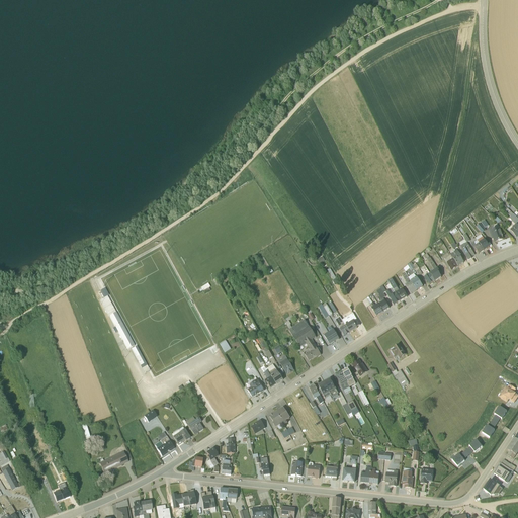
[(517,213),(516,211),(515,213),(514,212),(513,212),(509,208),(508,209),(517,219),(517,213)]
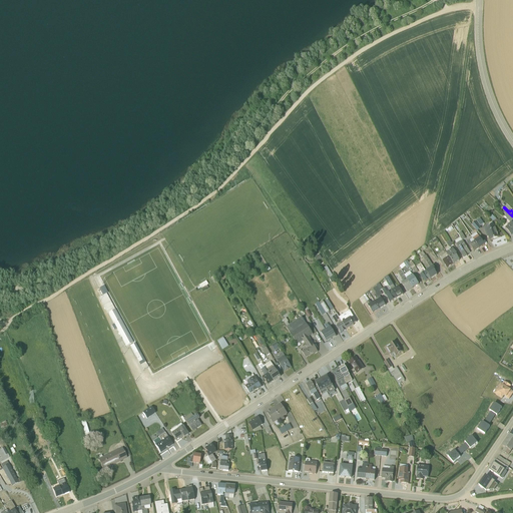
[(512,216),(503,207),(502,207),(500,209),(506,215),(505,216),(510,223),(505,227),(511,235),(512,234),(512,216)]
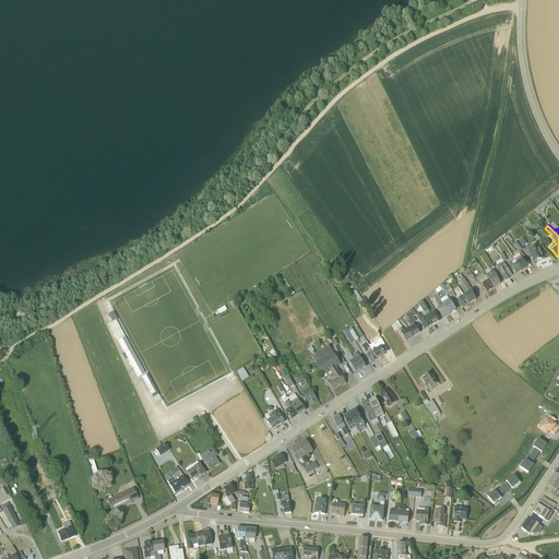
[(514,245),(520,252),(524,249),(522,247),(527,244),(523,237),(519,240),(514,245)]
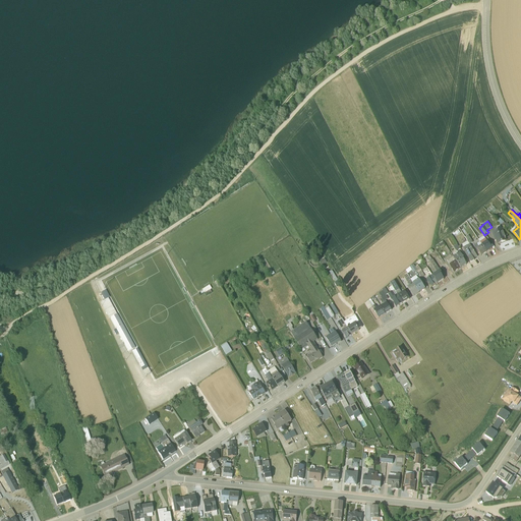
[(500,226),(497,227),(498,230),(490,232),(495,241),(496,240),(497,244),(507,241),(502,228),(501,228),(500,226)]
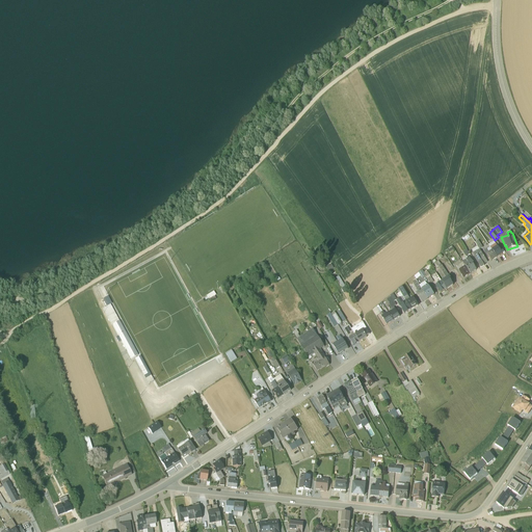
[(497,258),(502,255),(497,246),(494,241),(488,245),(497,258)]
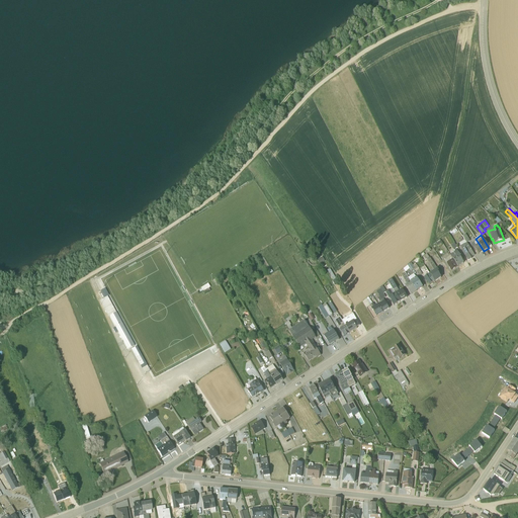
[(475,256),(464,240),(459,243),(461,246),(460,247),(462,250),(461,250),(468,260),(475,256)]
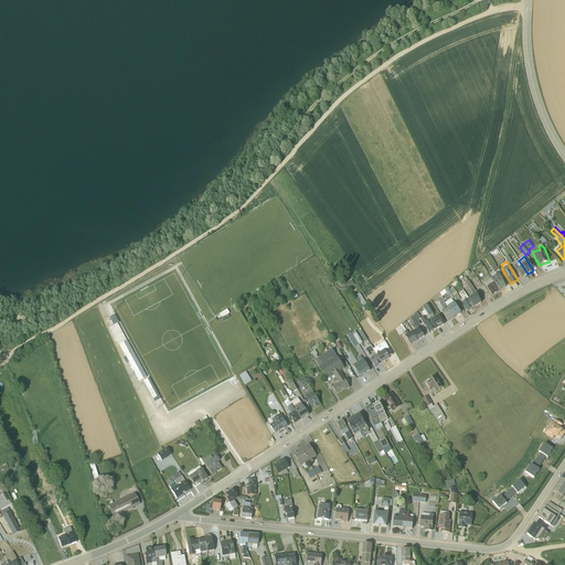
[(499,270),(496,265),(491,267),(494,272),(491,274),(493,276),(491,278),(499,291),(505,287),(503,283),(504,283),(498,272),(496,273),(499,270)]
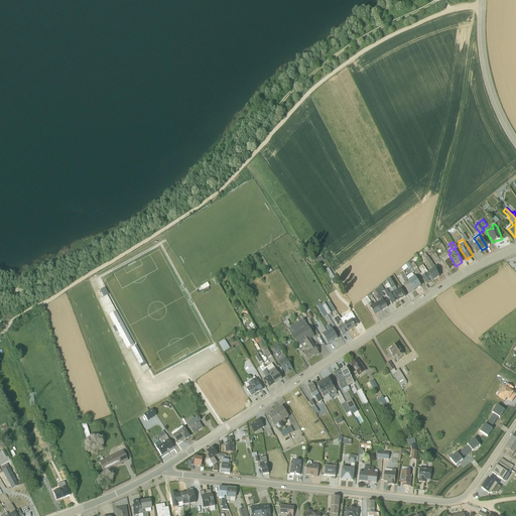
[(472,242),(470,243),(471,246),(474,251),(474,250),(477,254),(482,250),(477,242),(474,244),(472,242)]
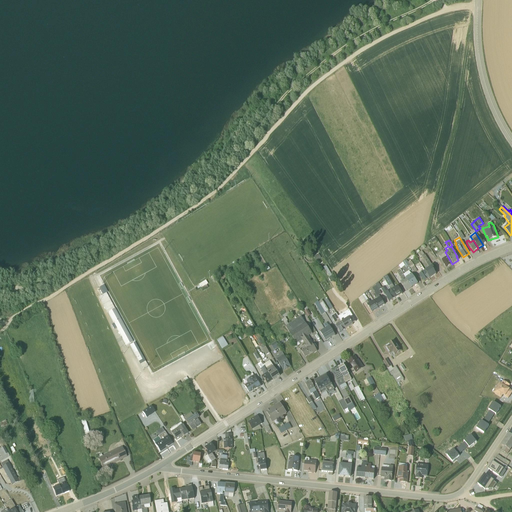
[(434,271),(435,270),(425,255),(424,255),(422,251),(418,254),(420,258),(422,257),(429,267),(425,270),(430,279),(436,274),(434,271)]
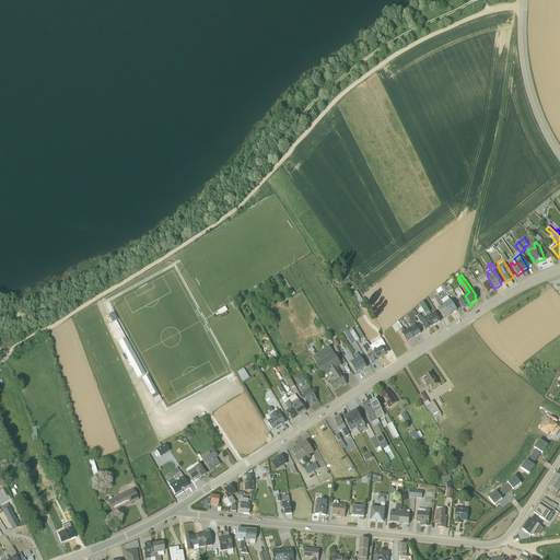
[(494,289),(487,277),(480,280),(483,284),(482,284),(488,293),(494,289)]
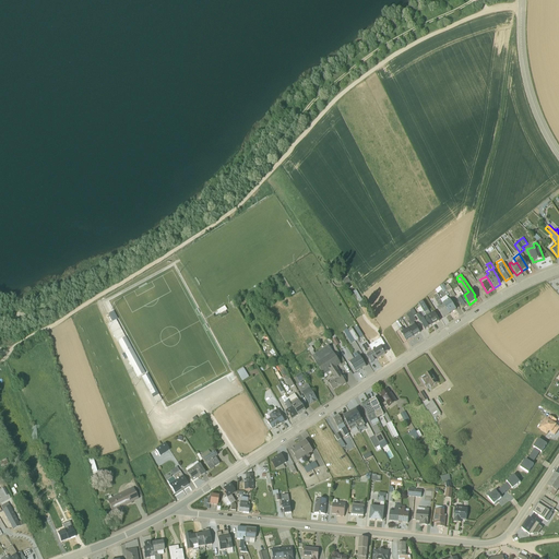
[(455,296),(448,285),(445,286),(452,298),(455,296)]
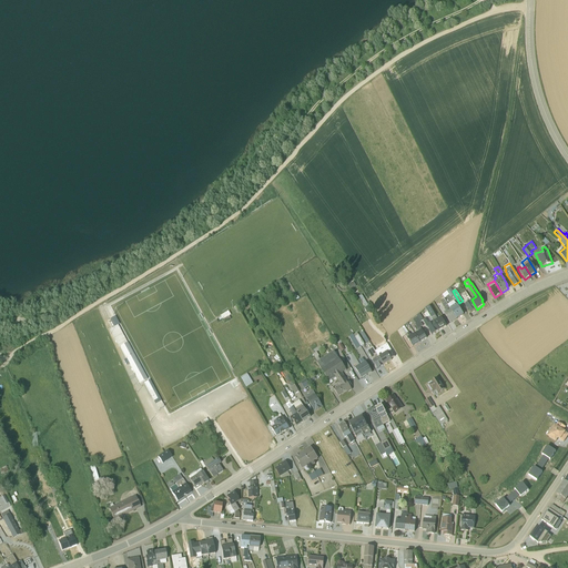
[(468,310),(470,313),(477,310),(472,300),(465,292),(464,293),(460,295),(466,303),(464,305),(467,310),(468,310)]
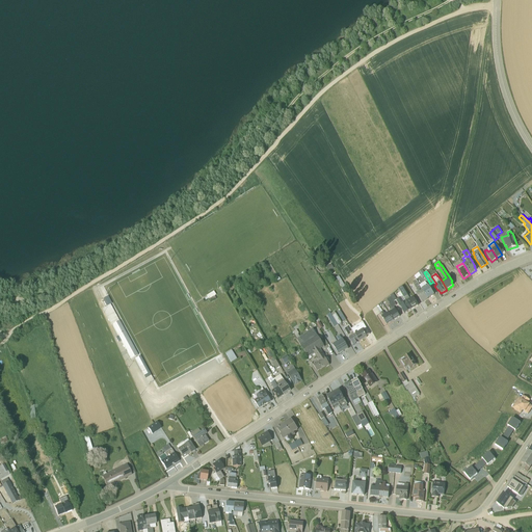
[(416,293),(422,303),(428,299),(415,278),(413,281),(415,283),(413,284),(414,285),(413,285),(414,287),(415,287),(416,289),(417,289),(419,291),(416,293)]
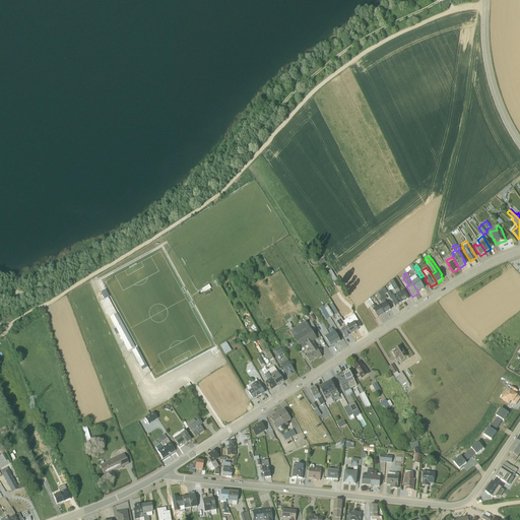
[(425,288),(415,275),(409,278),(418,293),(425,288)]
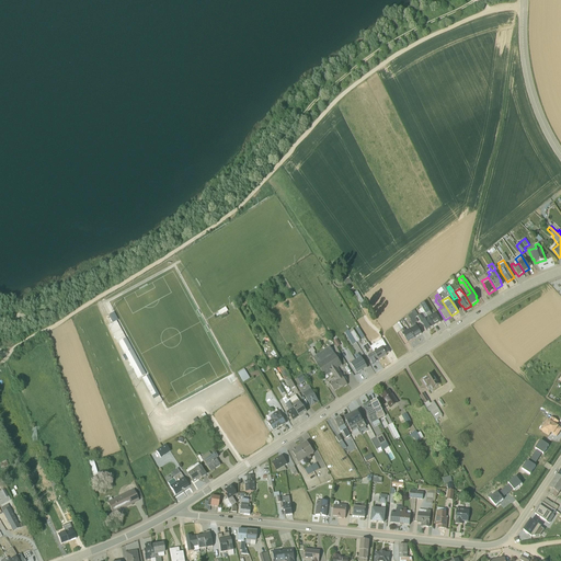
[(433,327),(441,322),(436,313),(435,313),(432,316),(424,302),(420,305),(422,308),(433,327)]
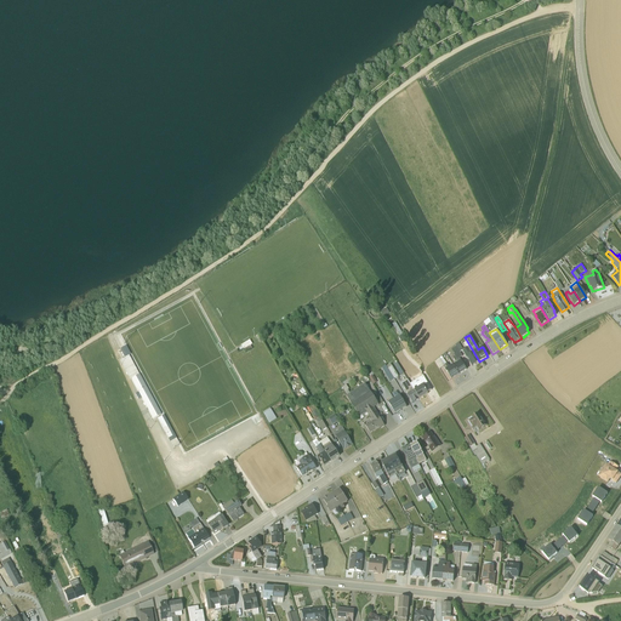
[(250,341),(243,345),(245,352),(254,348),(250,341)]
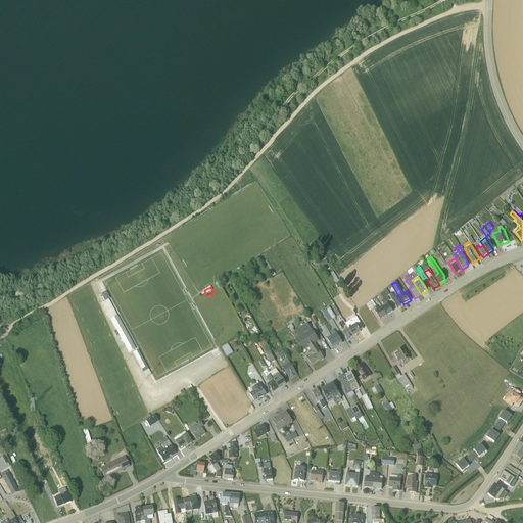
[(392,293),(389,295),(397,308),(403,304),(393,287),(391,288),(390,289),(392,293)]
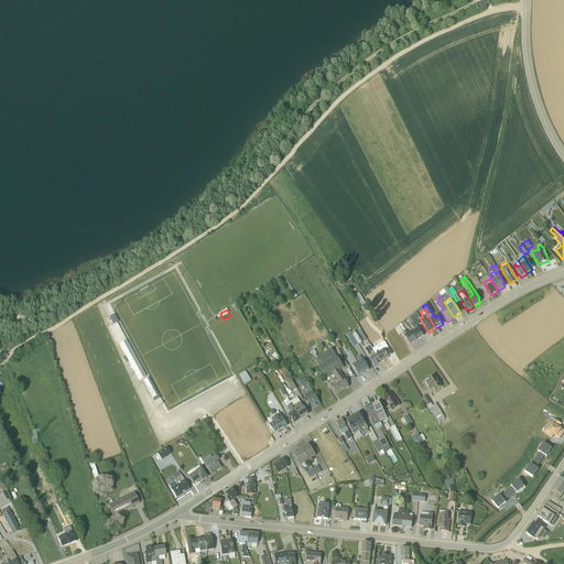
[(420,324),(418,320),(413,314),(408,318),(414,331),(412,332),(416,340),(423,336),(416,325),(420,324)]
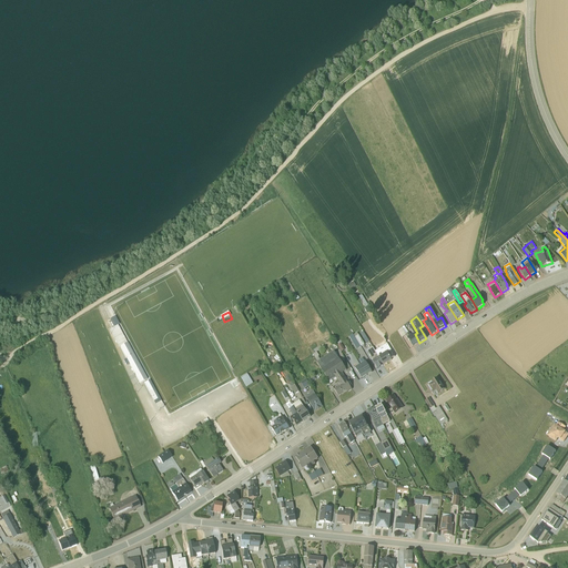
[(404,326),(398,332),(402,337),(405,335),(413,347),(419,343),(415,334),(412,336),(409,333),(408,333),(404,326)]
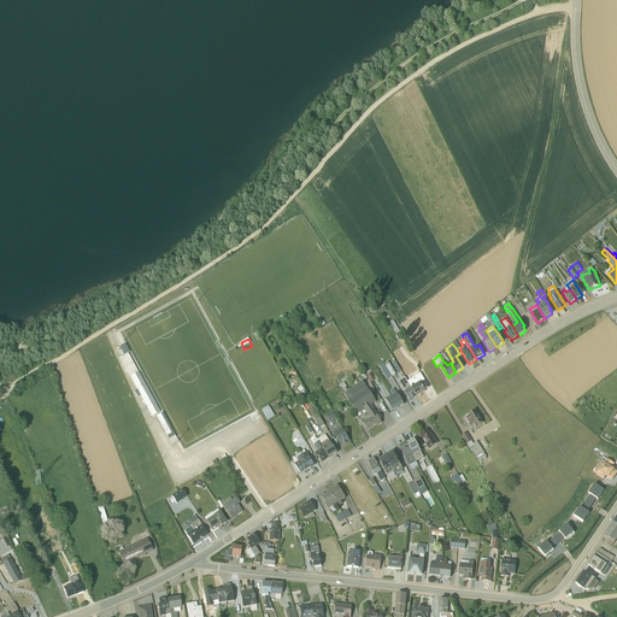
[(395,375),(388,362),(383,364),(392,377),(395,375)]
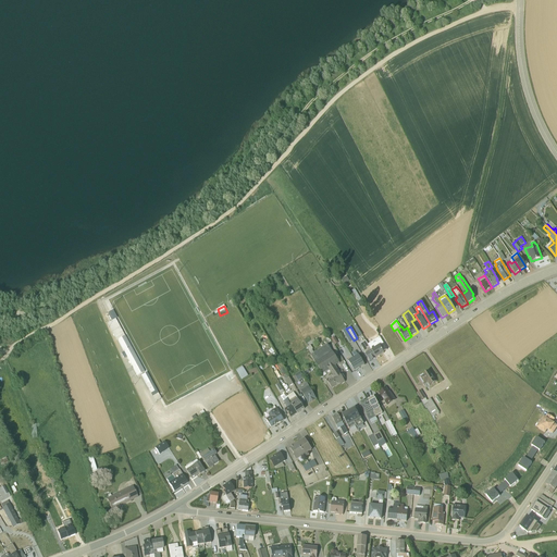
[(316,342),(313,339),(307,344),(308,347),(307,348),(311,356),(314,354),(312,350),(313,349),(310,345),(316,342)]
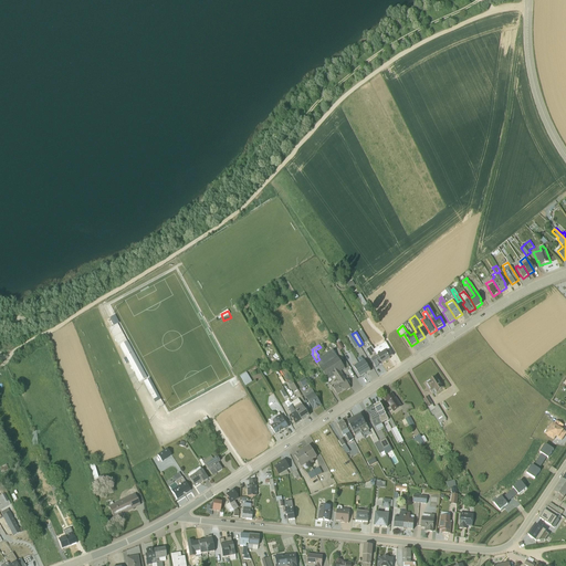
[(381,345),(374,349),(381,364),(389,358),(381,345)]
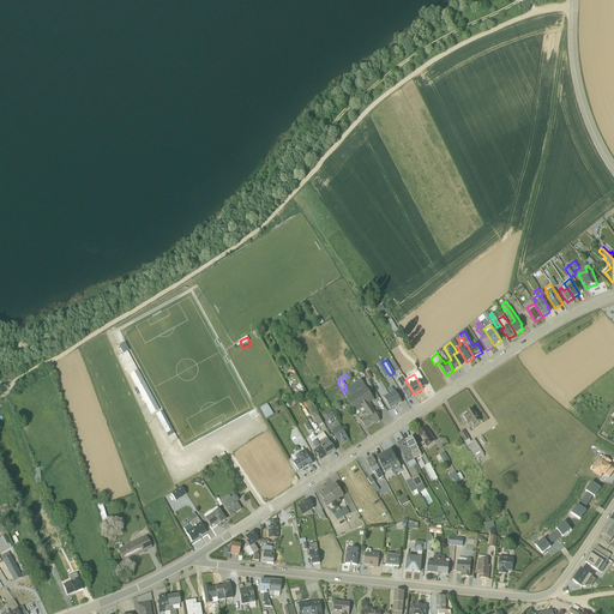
[(403,375),(396,379),(402,390),(404,393),(405,393),(408,398),(414,395),(403,375)]
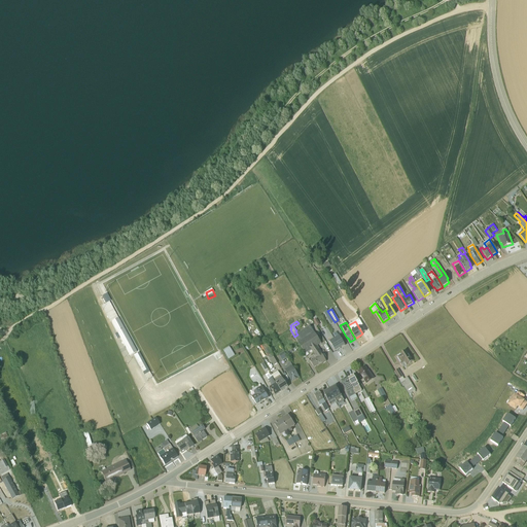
[(305,354),(321,343),(310,326),(294,337),(305,354)]
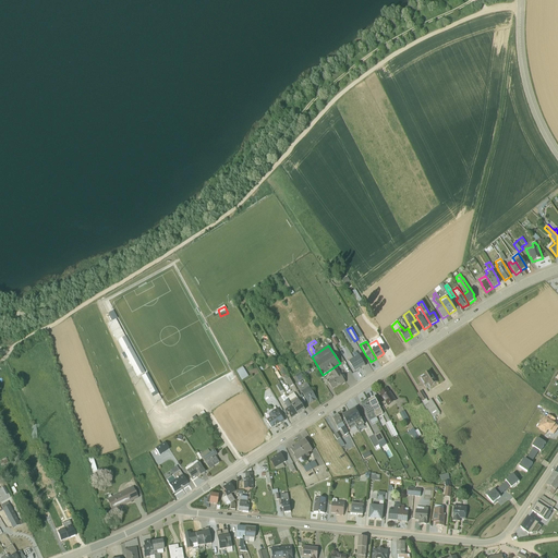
[(360,368),(365,365),(359,355),(353,359),(360,368)]
